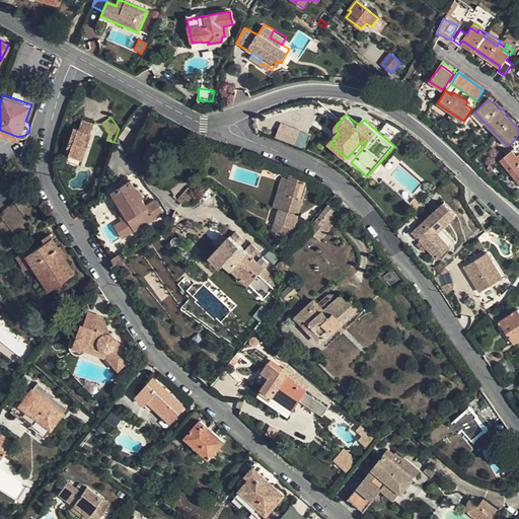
[(72,161),(81,164),(91,134),(90,133),(93,123),(82,120),(79,128),(77,128),(74,137),(71,148),(76,150),(74,156),(72,161)]
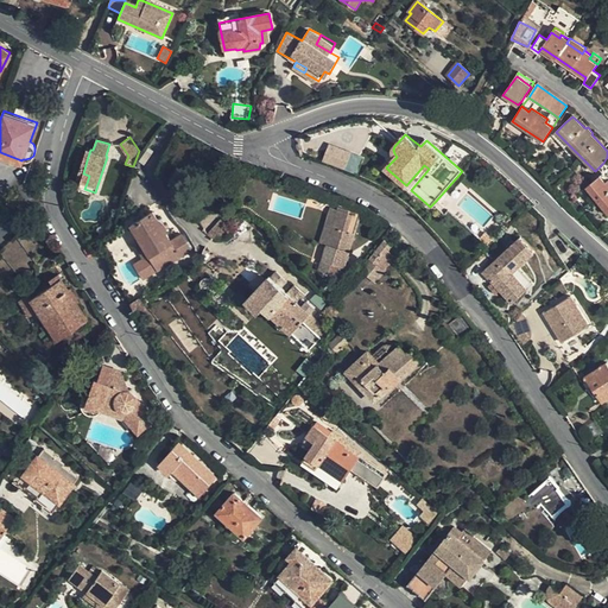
[(328,163),(344,170),(350,154),(343,152),(342,154),(331,151),(328,163)]
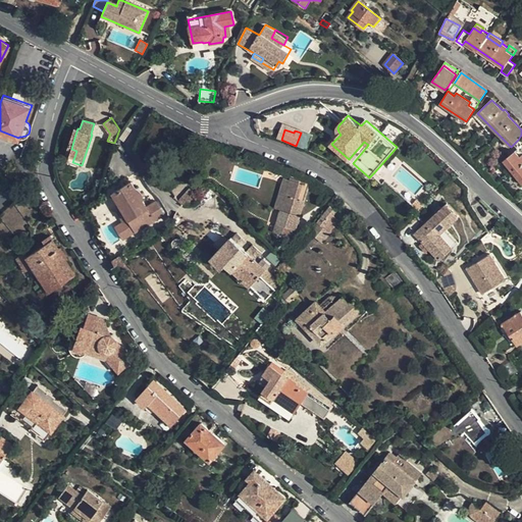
[(0,136),(17,142),(18,138),(0,131),(0,136)]
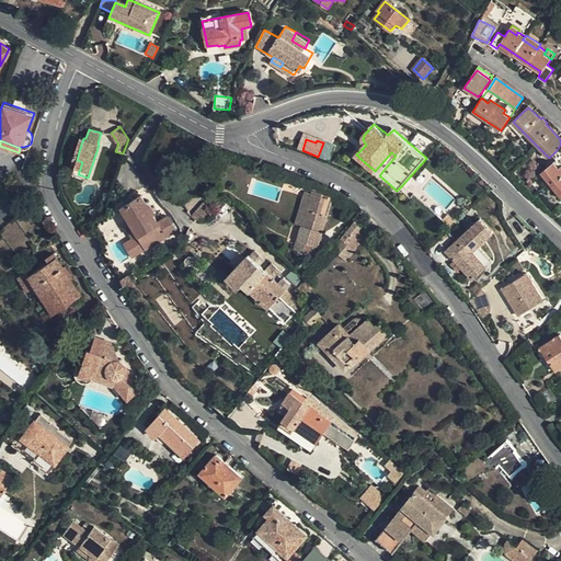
[(324,141),(323,142),(318,157),(329,161),(335,146),(324,141)]
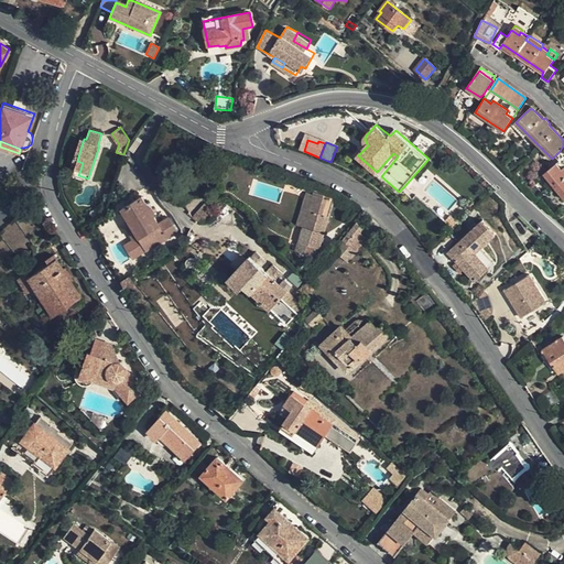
[(377,172),(381,176),(398,156),(393,153),(377,172)]
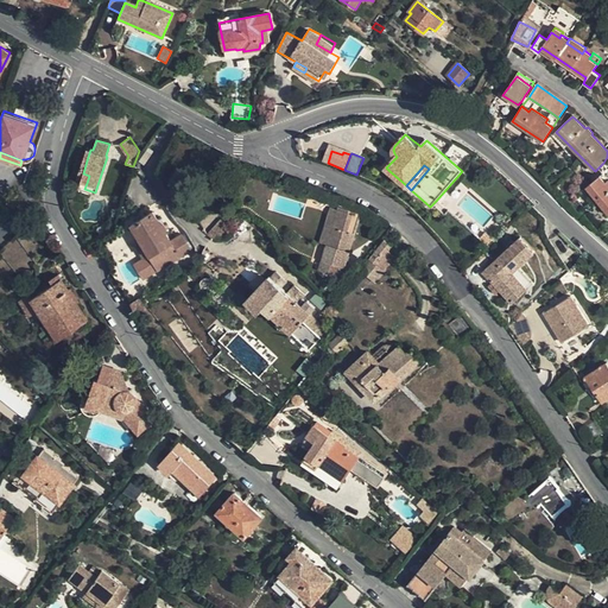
[(607,181),(607,183),(601,176),(588,187),(607,210),(607,181)]
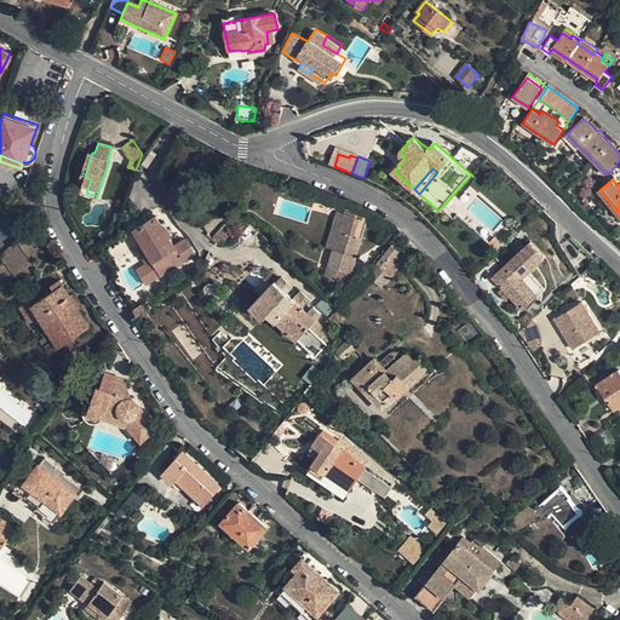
[(348,211),(346,214),(334,250),(326,275),(345,281),(349,273),(351,273),(368,218),(348,211)]
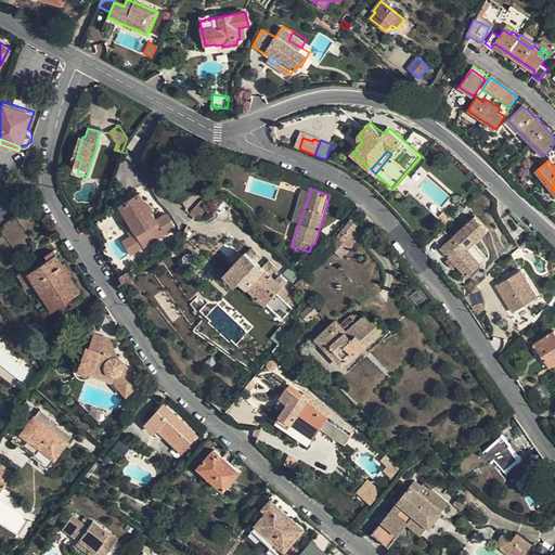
[(293,221),(299,223),(310,192),(304,190),(293,221)]
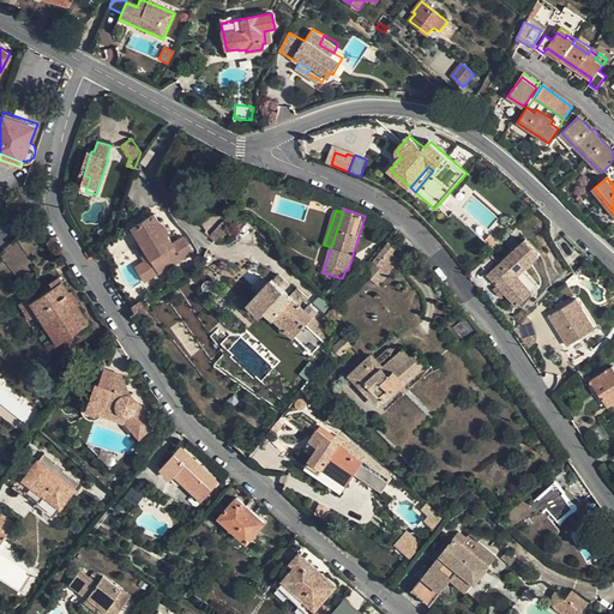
[(174,242),(156,214),(136,227),(145,244),(161,271),(194,251),(186,235),(174,242)]
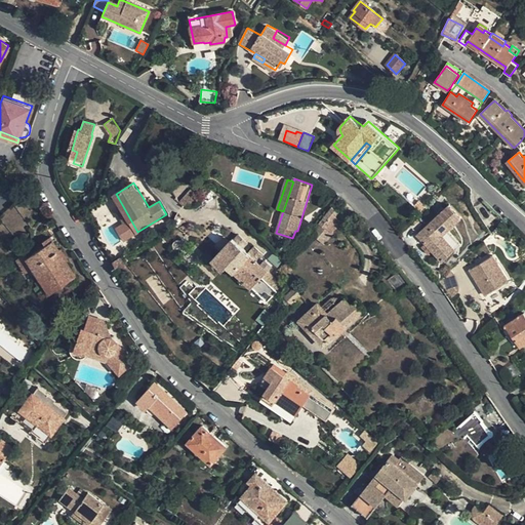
[(198,204),(202,199),(191,190),(178,203),(183,206),(186,207),(189,207),(191,207),(194,206),(198,204)]
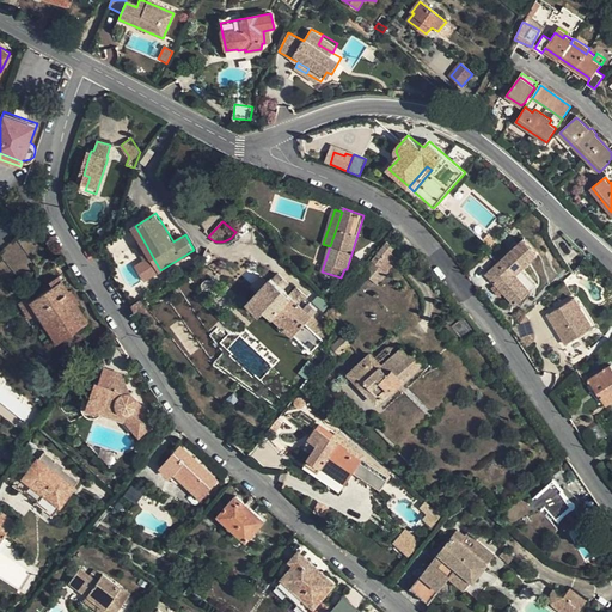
[(516,275),(522,269),(538,254),(525,239),(488,274),(496,283),(505,292),(516,304),(531,289),(516,275)]
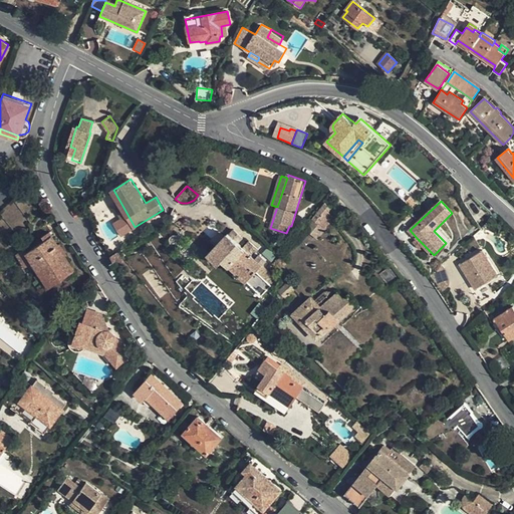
[(320,224),(321,222),(330,211),(332,208),(326,203),(313,219),(320,224)]
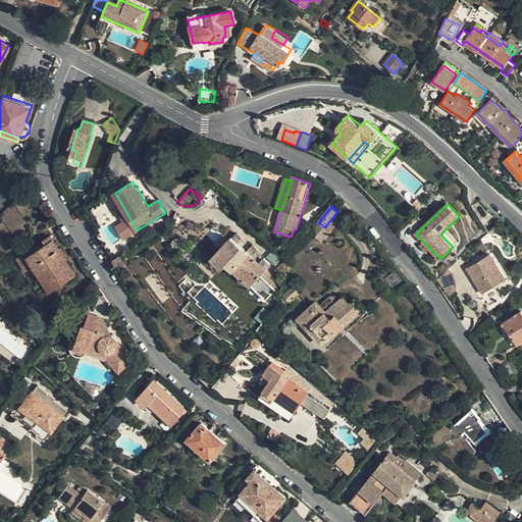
[(125,237),(137,230),(123,207),(117,210),(123,220),(118,224),(125,237)]
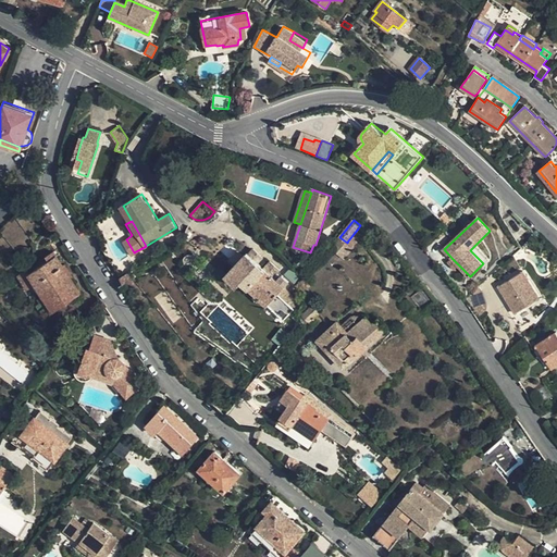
[(363,234),(358,229),(348,240),(354,245),(363,234)]
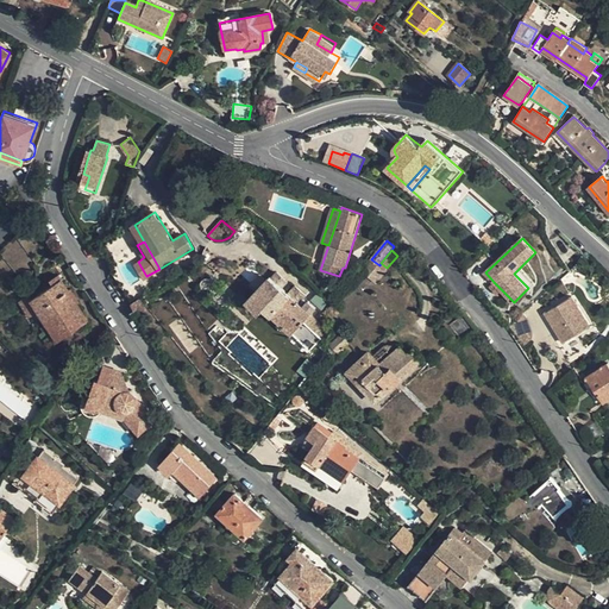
[(534,282),(520,268),(514,274),(528,288),(534,282)]
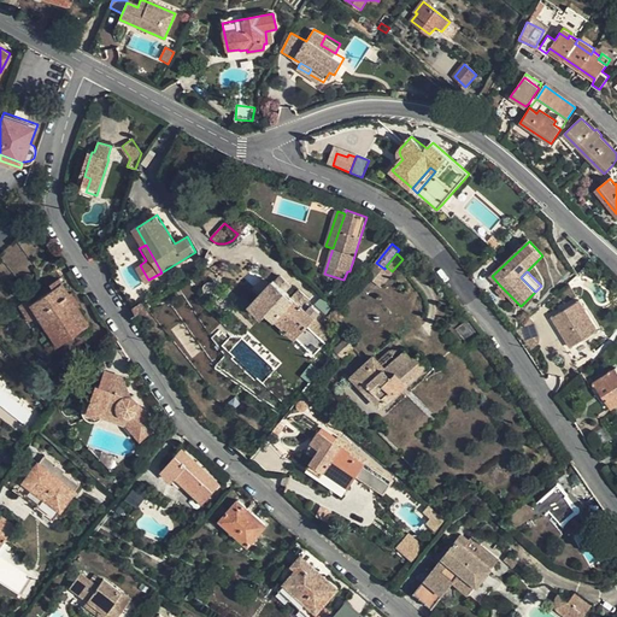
[(262,316),(266,311),(315,356),(327,342),(321,336),(328,329),(315,318),(319,313),(311,306),(307,310),(304,306),(310,299),(299,289),(298,291),(281,276),(275,281),(274,280),(250,305),(262,316)]
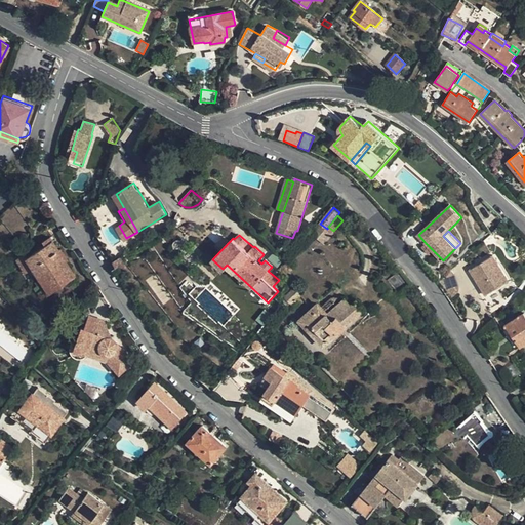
[(42,242),(44,245),(52,240),(50,237),(42,242)]
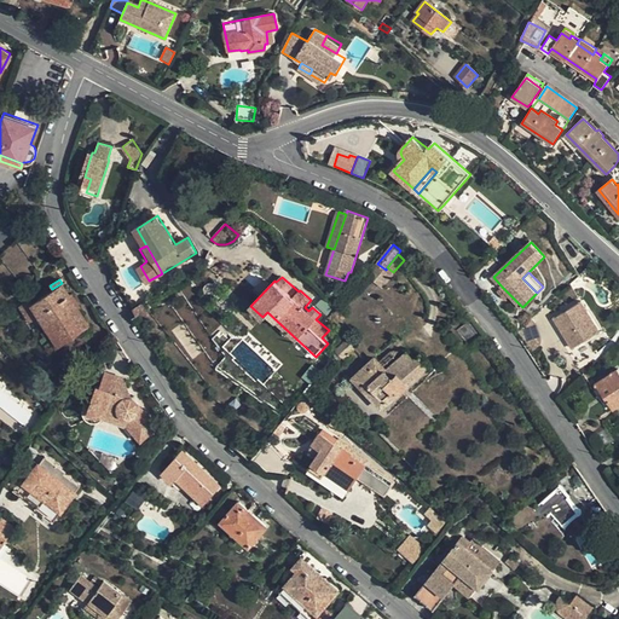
[(74,329),(76,334),(90,325),(77,306),(69,312),(62,300),(70,295),(62,283),(52,289),(30,305),(39,316),(42,313),(59,339),(74,329)]
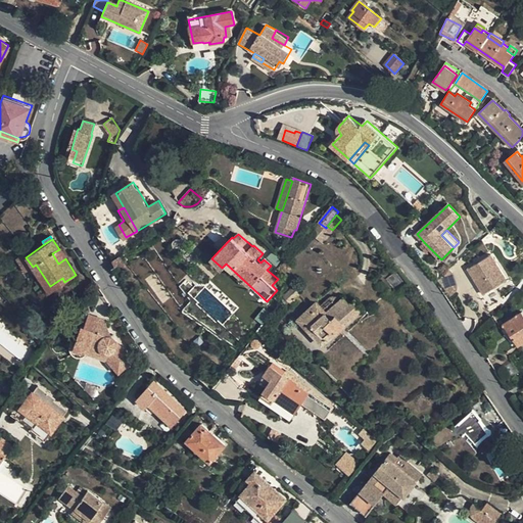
[(427,252),(431,249),(424,242),(421,245),(427,252)]
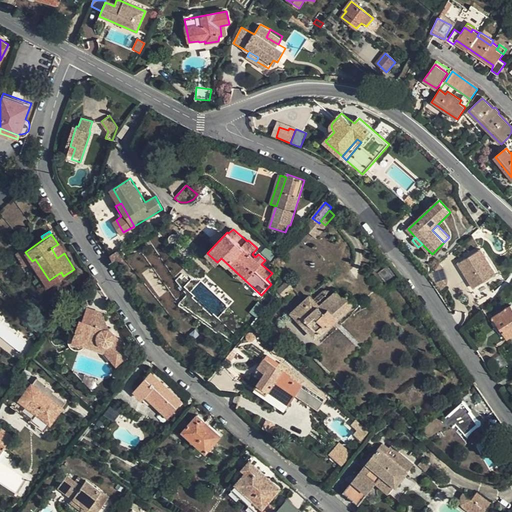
[(59,243),(58,244),(51,248),(57,258),(64,253),(65,252),(59,243)]
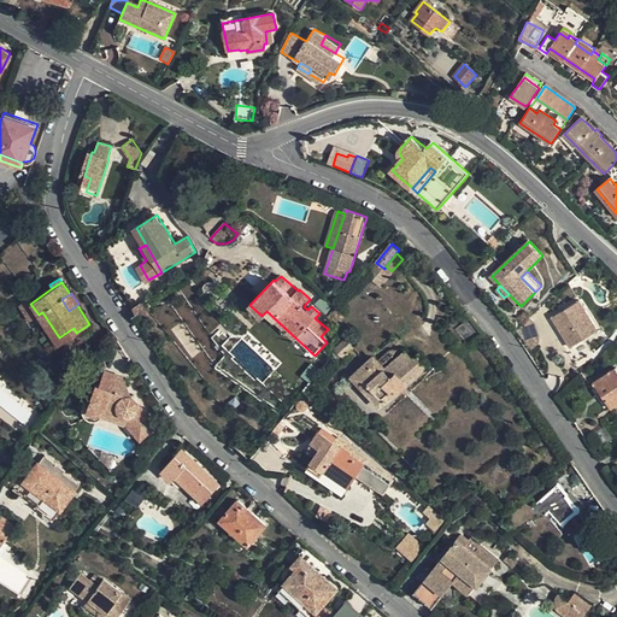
[(582,298),(556,313),(574,345),(600,328),(582,298)]
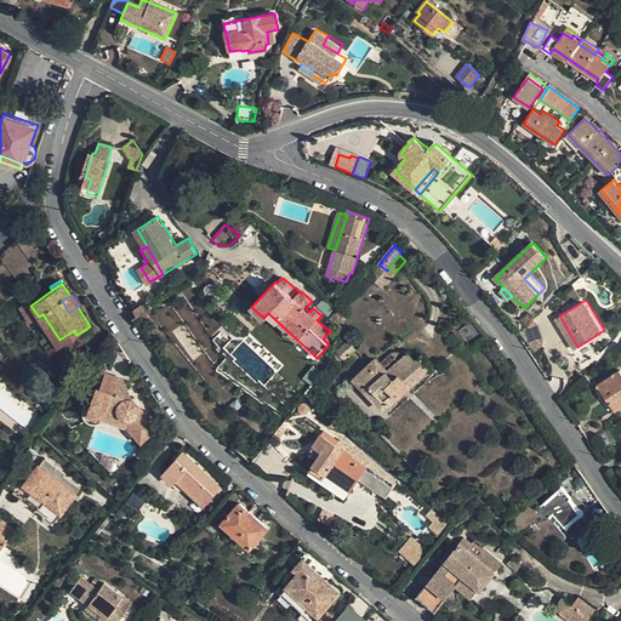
[(58,347),(77,335),(74,330),(60,340),(43,314),(39,317),(58,347)]
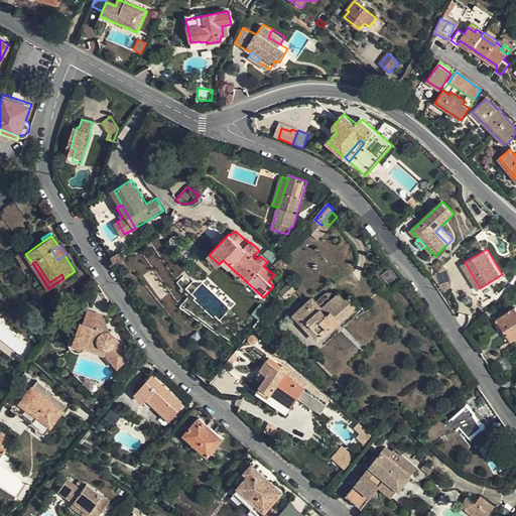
[(404,279),(394,265),(381,274),(391,288),(404,279)]
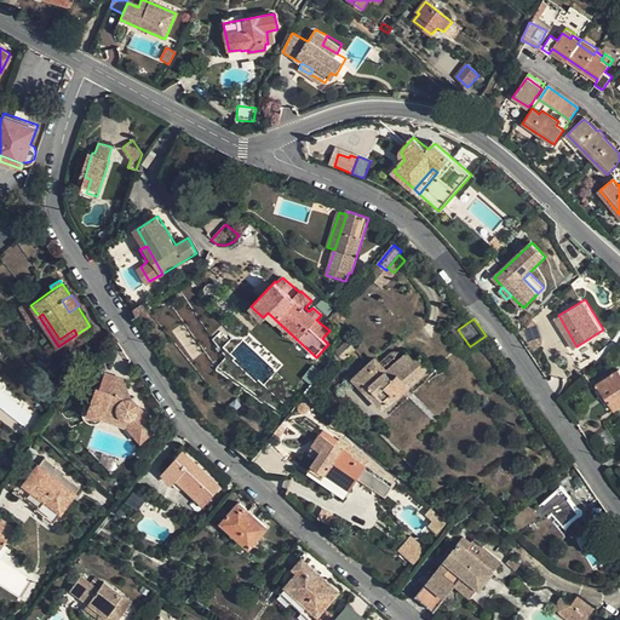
[(538,323),(533,319),(520,332),(537,350),(546,343),(538,323)]
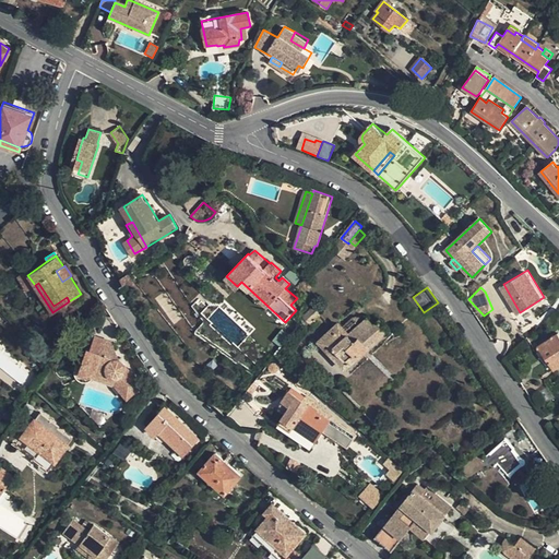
[(321,313),(314,307),(304,317),(305,318),(304,319),(304,321),(305,323),(307,324),(310,323),(321,313)]
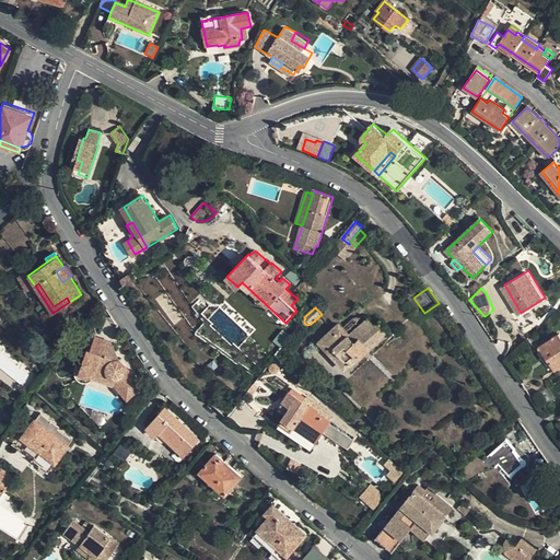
[(340,324),(321,342),(346,370),(389,329),(381,321),(374,326),(368,318),(361,325),(358,322),(354,325),(353,325),(351,324),(349,325),(346,326),(345,326),(343,328),(340,324)]
